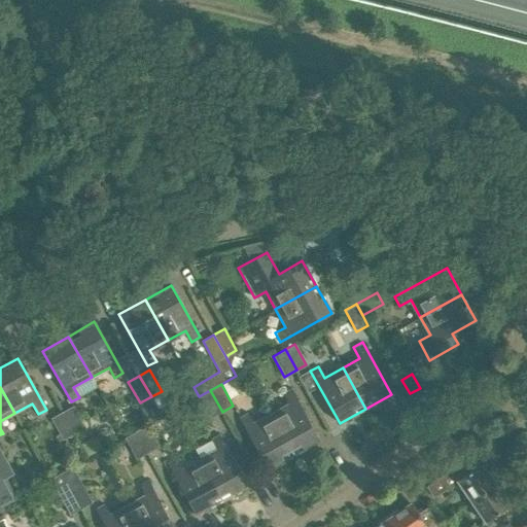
[(294,454),(319,441),(290,388),(282,393),(287,403),(271,413),(294,454)]
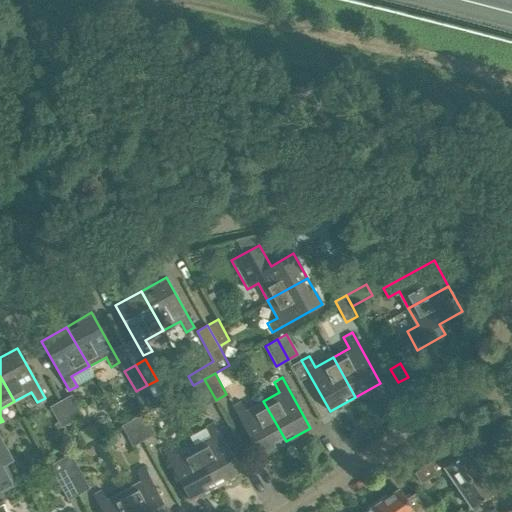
[(204,406),(216,400),(204,379),(193,385),(204,406)]
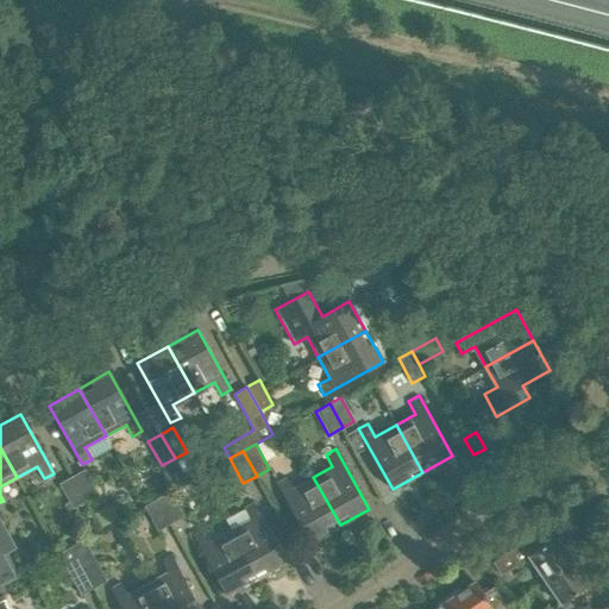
[(184,470),(192,466),(186,454),(177,458),(184,470)]
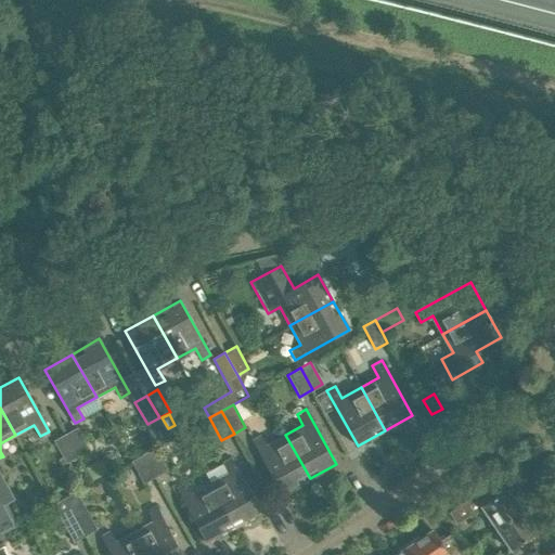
[(78,456),(89,450),(77,427),(66,434),(78,456)]
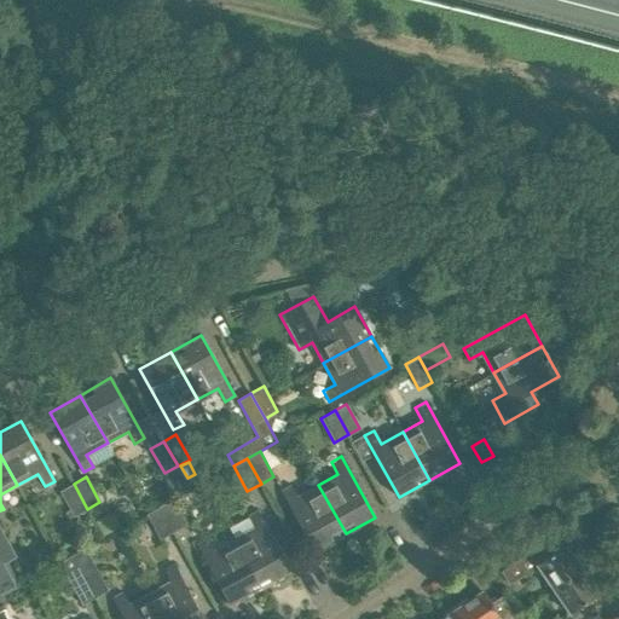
[(74,516),(87,509),(74,484),(61,491),(74,516)]
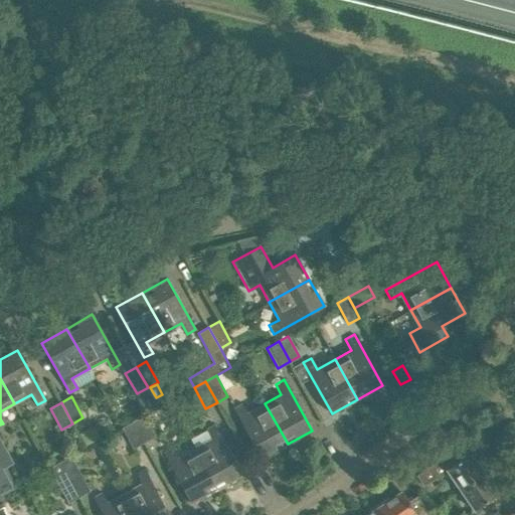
[(247,413),(241,403),(233,407),(262,458),(288,444),(265,403),(247,413)]
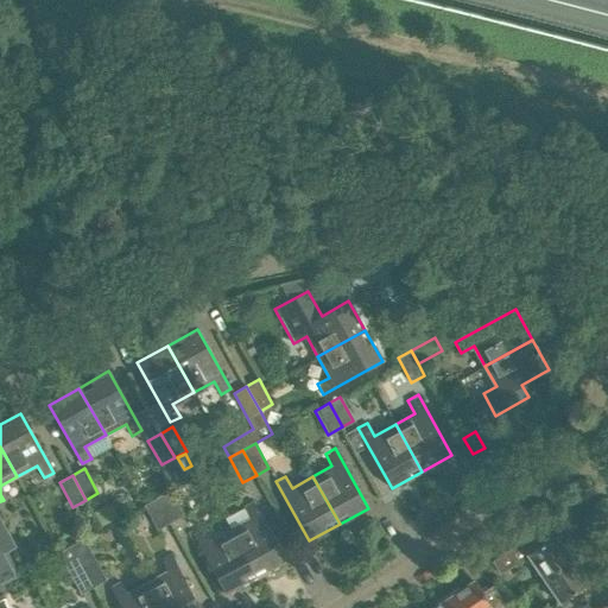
[(170,523),(183,515),(169,491),(157,498),(170,523)]
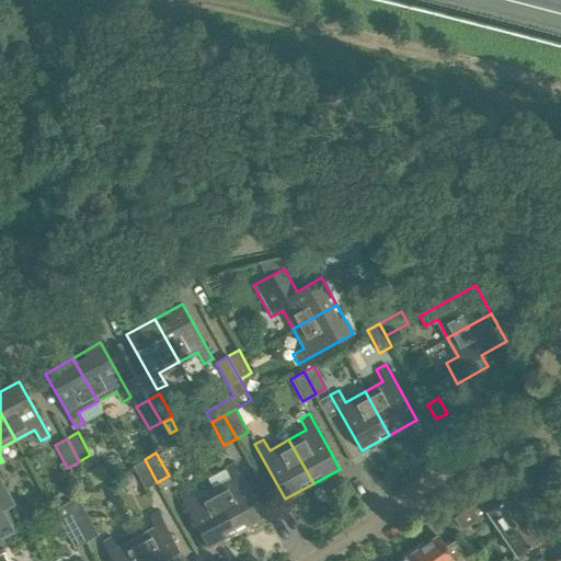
[(146,489),(157,482),(145,459),(133,466),(146,489)]
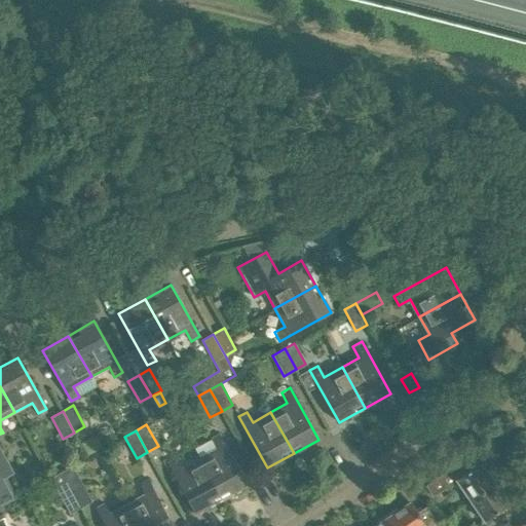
[(222,499),(248,485),(219,434),(211,438),(217,449),(199,458),(222,499)]
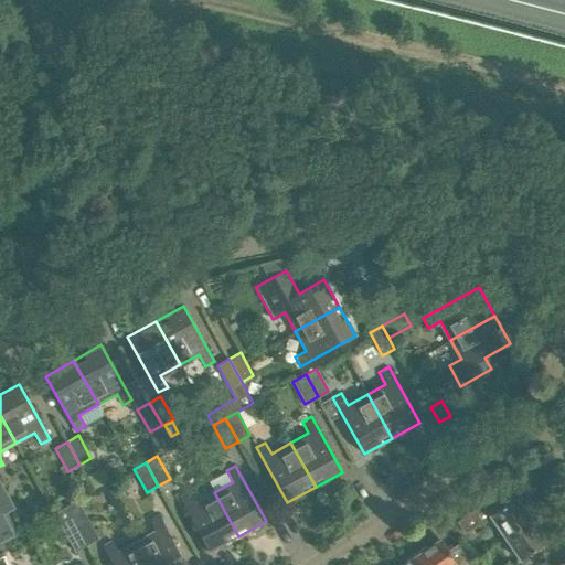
[(95,473),(87,478),(94,490),(103,486),(95,473)]
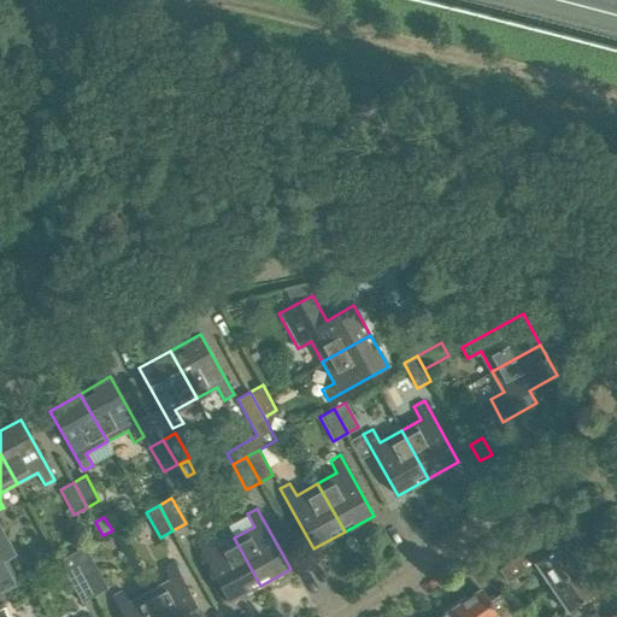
[(0,556),(13,581),(18,579),(7,559),(17,554),(0,524),(0,556)]
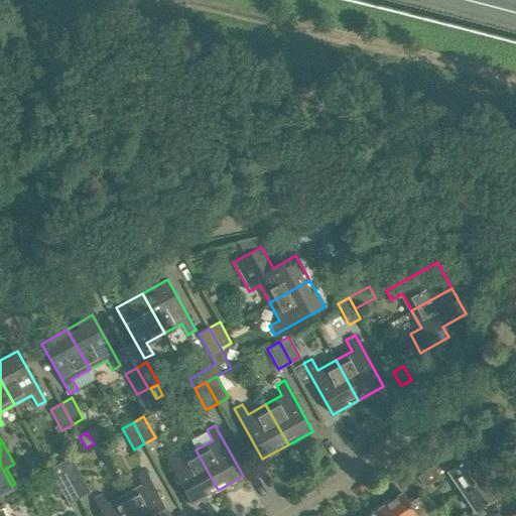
[(178,460),(172,448),(164,454),(192,504),(218,490),(196,449),(178,460)]
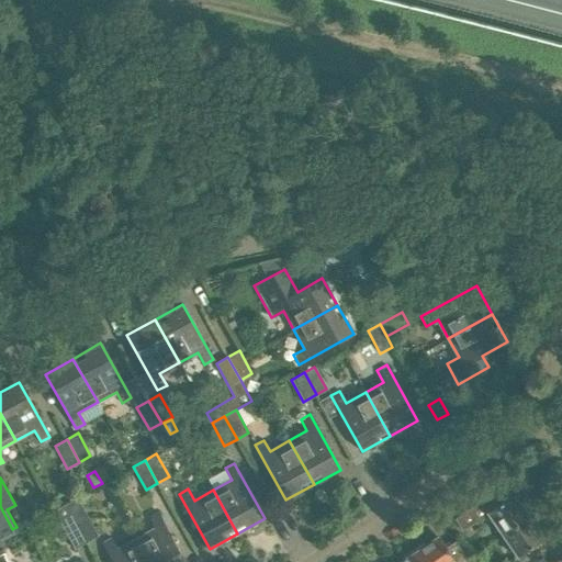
[(496,493),(457,520),(462,529),(474,520),(476,523),(489,514),(504,536),(530,517),(516,496),(504,504),(496,493)]
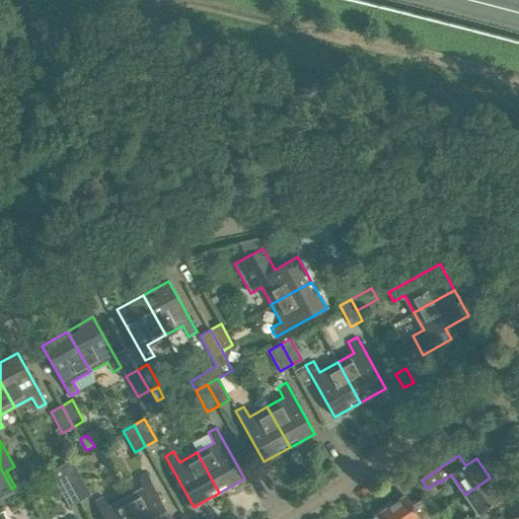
[(80,500),(91,494),(71,459),(61,464),(80,500)]
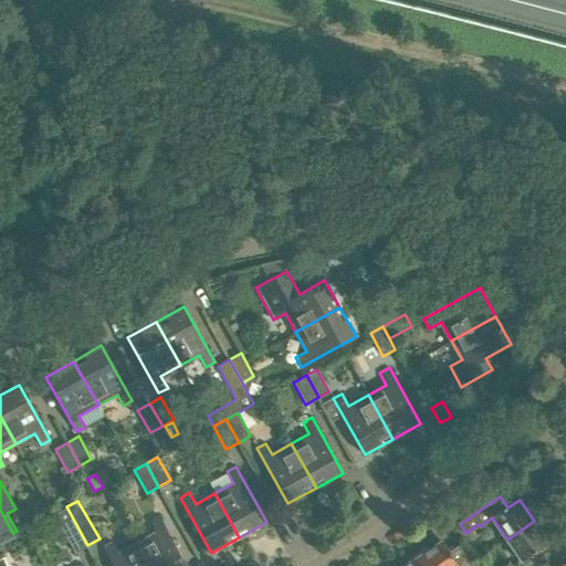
[(66,506),(54,513),(75,552),(87,545),(66,506)]
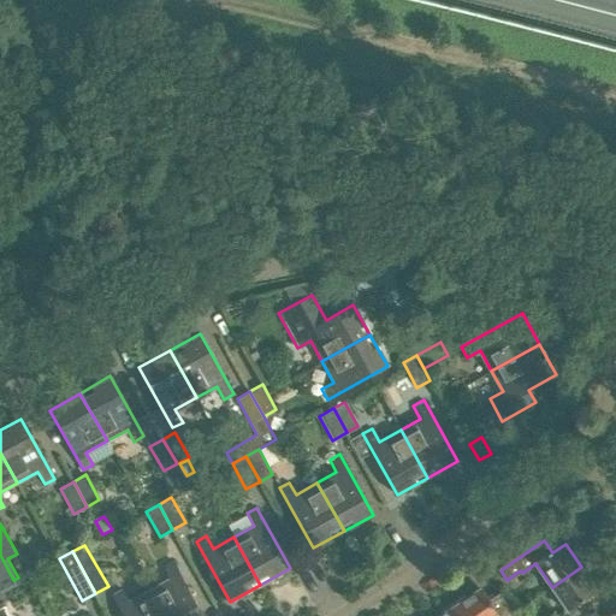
[(0,592),(16,584),(13,580),(0,555),(0,592)]
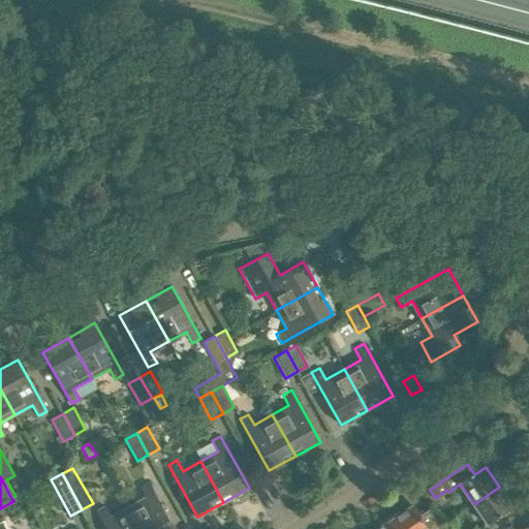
[(141,528),(175,528),(149,480),(139,486),(146,496),(128,506),(141,528)]
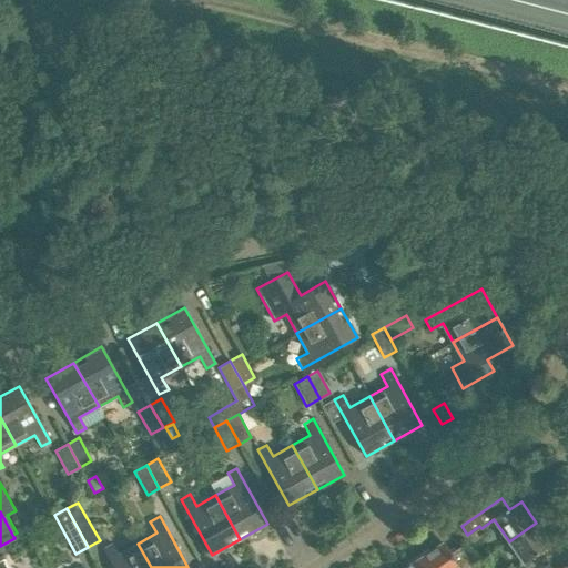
[(536,523),(509,541),(523,561),(513,567),(537,567),(531,559),(551,545),(536,523)]
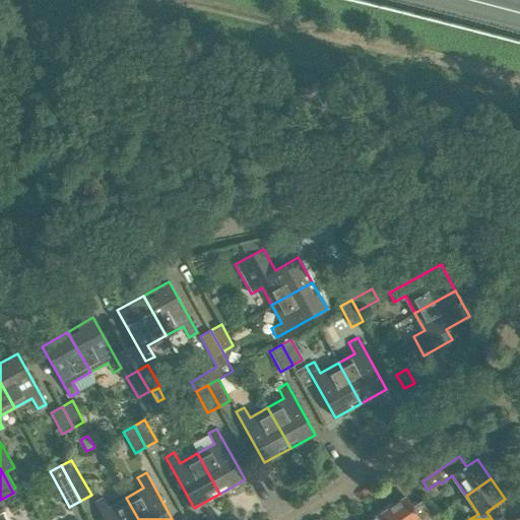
[(392,501),(382,508),(389,519),(435,519),(423,501),(412,507),(405,496),(393,504),(392,501)]
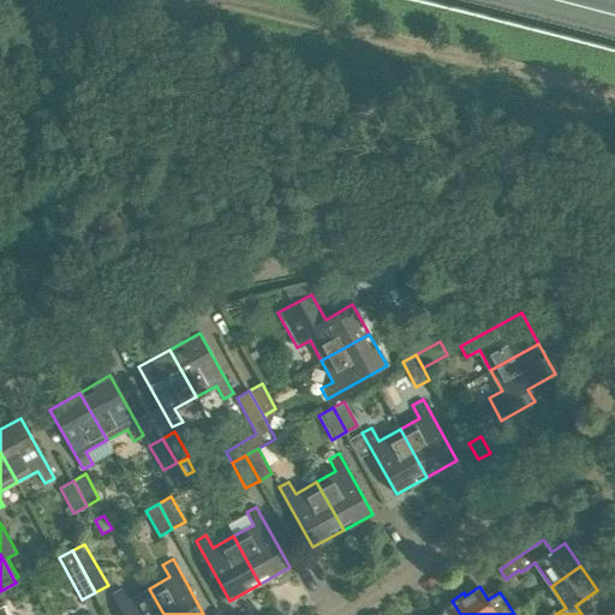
[(129,599),(121,587),(112,592),(124,614),(163,614),(149,589),(129,599)]
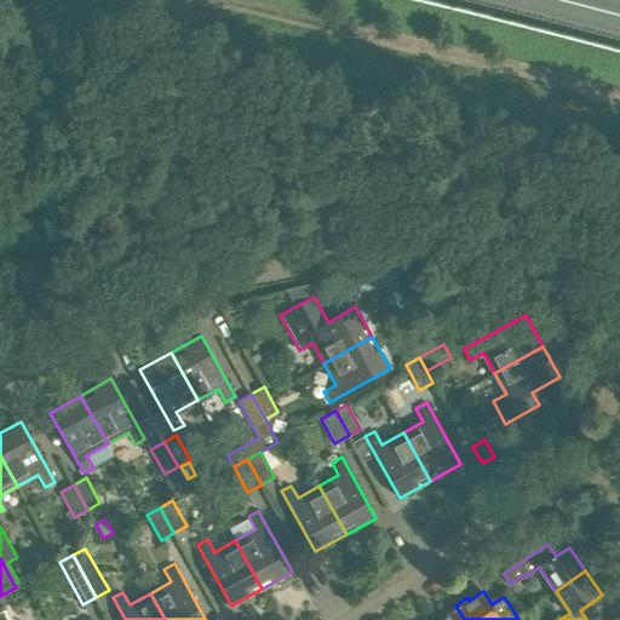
[(464,619),(455,606),(443,614),(446,618),(441,619),(464,619)]
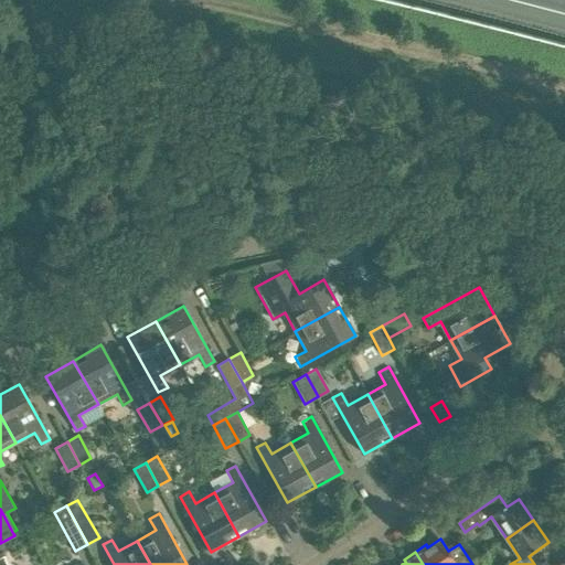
[(0,564),(10,564),(4,555),(0,557),(0,564)]
